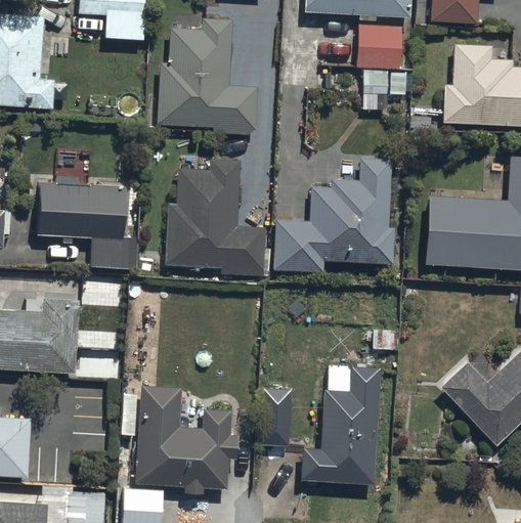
[(80,0),(80,10),(107,12),(105,34),(143,36),(144,0),(80,0)]
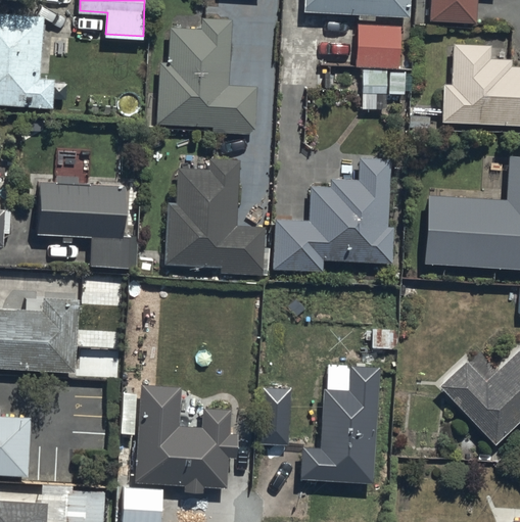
[(411,14),(411,0),(308,0),(308,11),(411,14)]
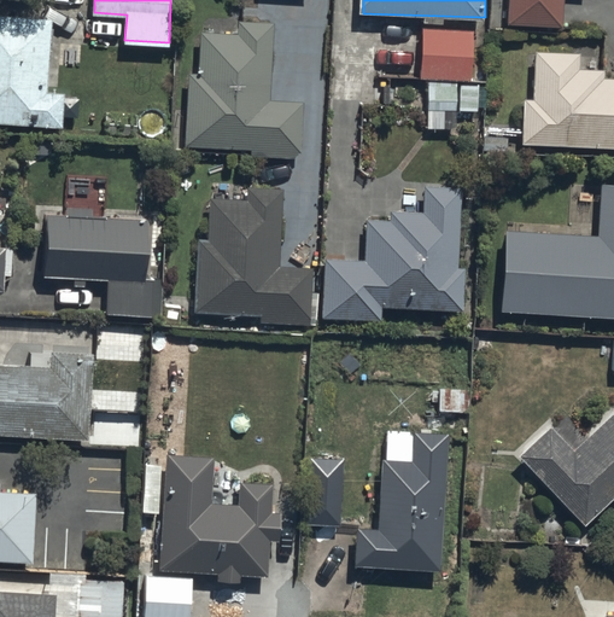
[(591,28),(591,0),(509,0),(508,27),(591,28)]
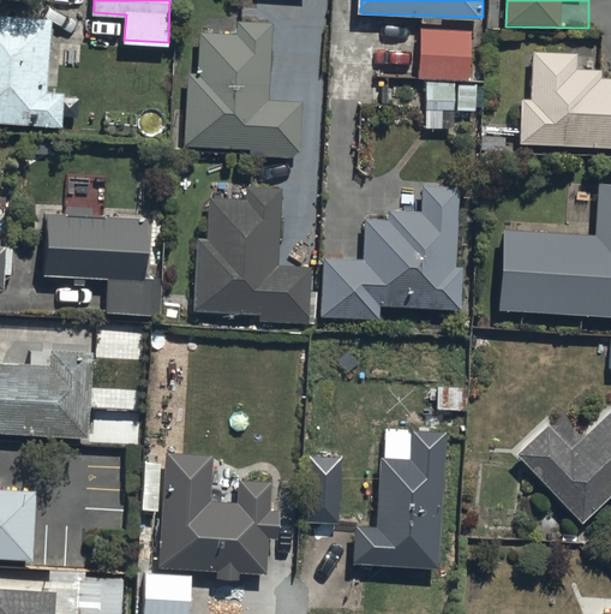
[(58,22),(0,16),(0,123),(47,127),(58,22)]
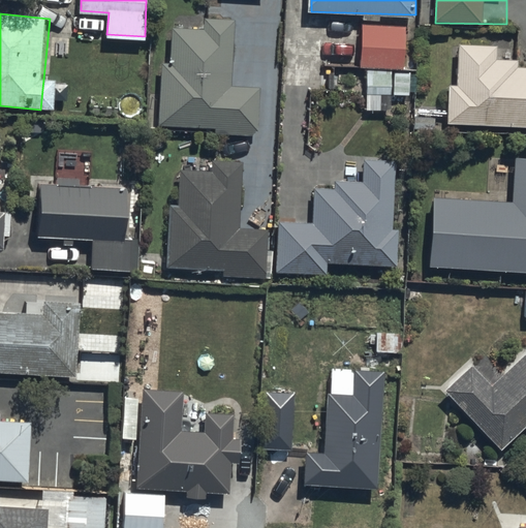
[(203,30),(172,28),(171,62),(162,61),(158,126),(255,131),(257,91),(230,90),(235,20),(204,18),(203,30)]
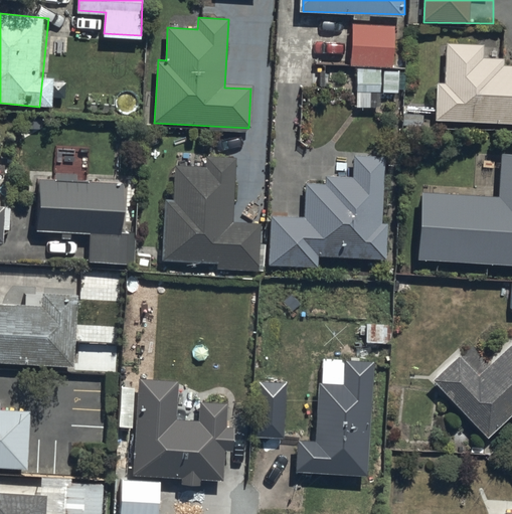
[(394,21),(352,21),(352,62),(357,62),(357,104),(381,104),(381,90),(400,90),(400,66),(394,66),(394,21)]
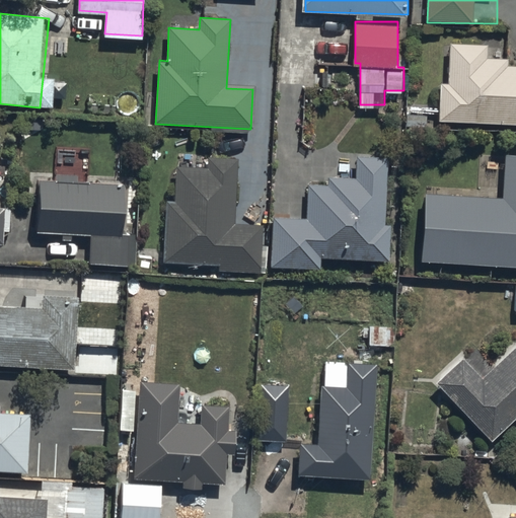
[(515,57),(491,50),(445,46),(442,122),(515,125),(515,57)]
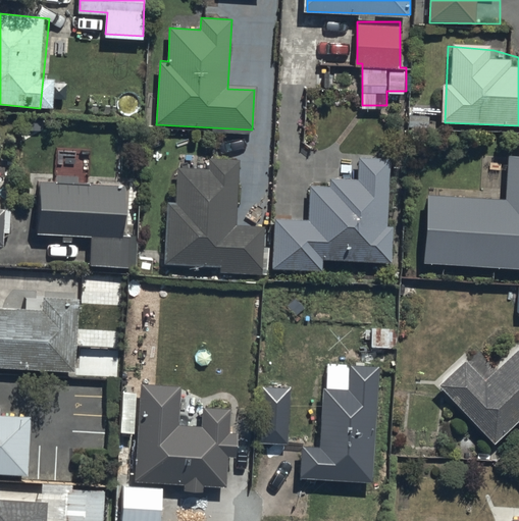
[(207,170),(177,169),(175,202),(167,201),(164,265),(259,270),(261,230),(236,229),(240,160),(208,158),(207,170)]
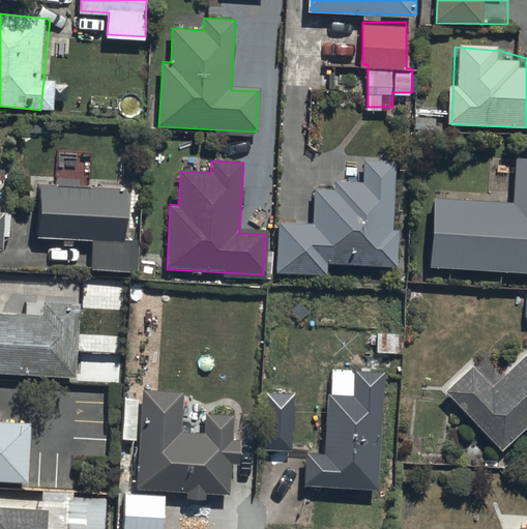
[(526,162),(520,162),(520,203),(436,201),(434,268),(526,274),(526,162)]
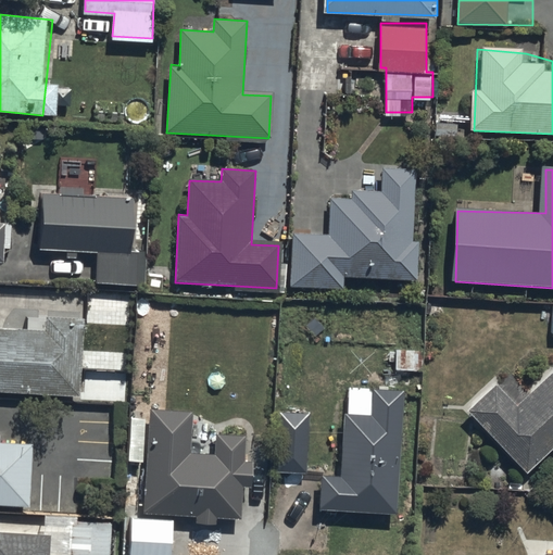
[(418,280),(420,175),(388,171),(297,241),(289,284),(418,280)]
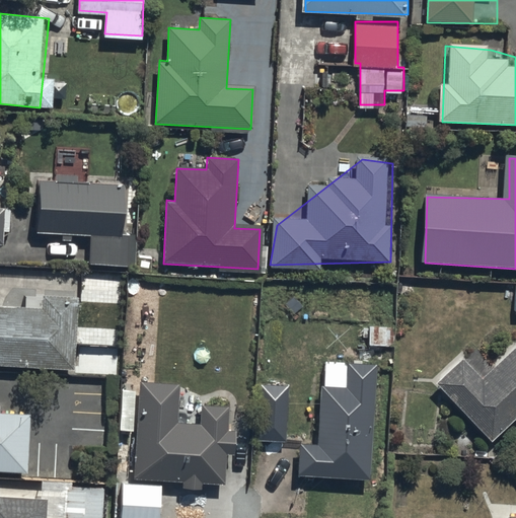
[(126,187),(38,181),(35,234),(125,235),(126,187)]
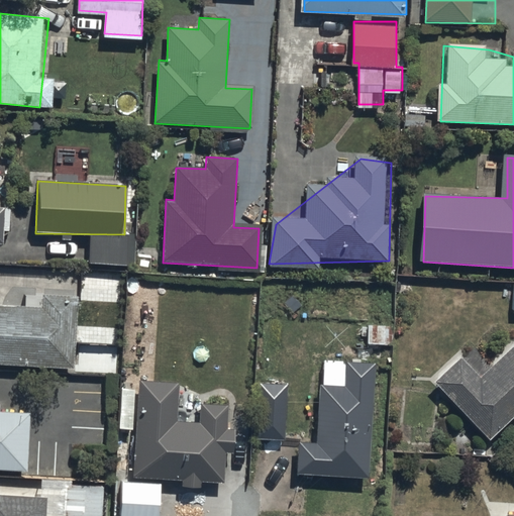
[(0,365),(75,370),(79,298),(0,293),(0,365)]
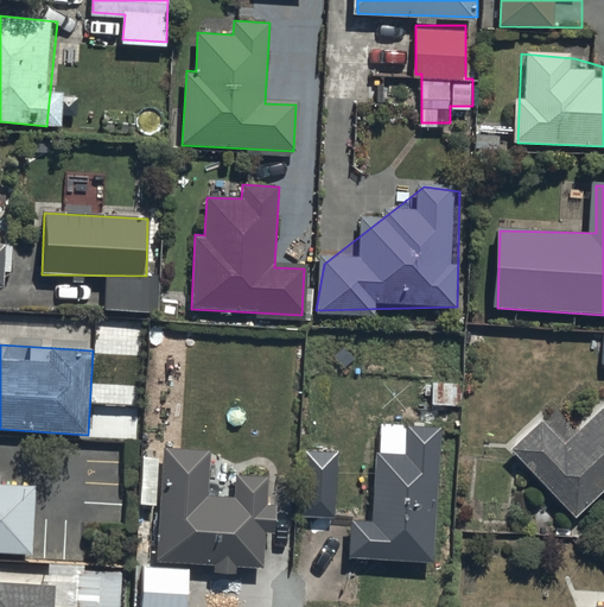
[(540,425),(514,449),(580,522),(603,499),(603,403),(558,446),(540,425)]
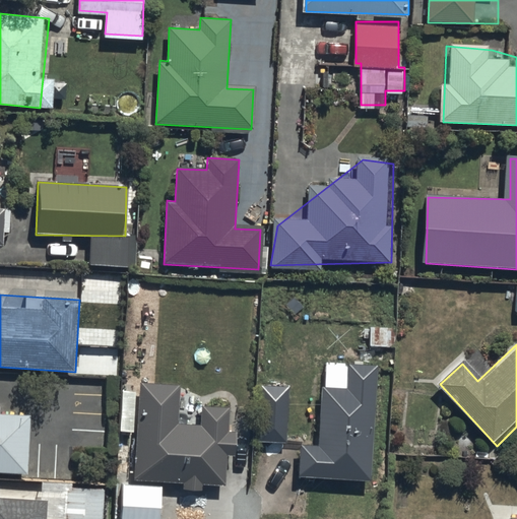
[(373,483),(378,368),(329,366),(301,448),(299,480),(373,483)]
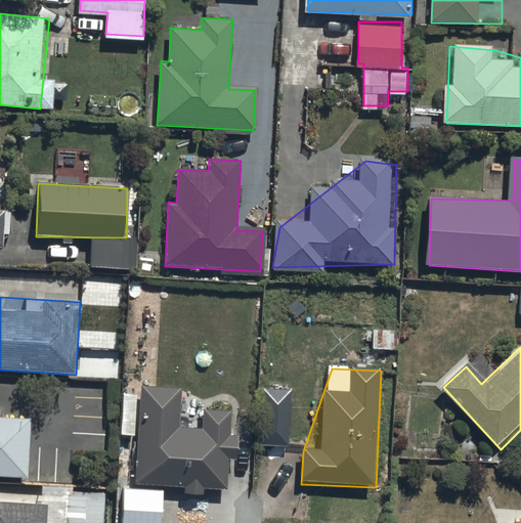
[(230,412),(145,383),(136,481),(228,487),(230,412)]
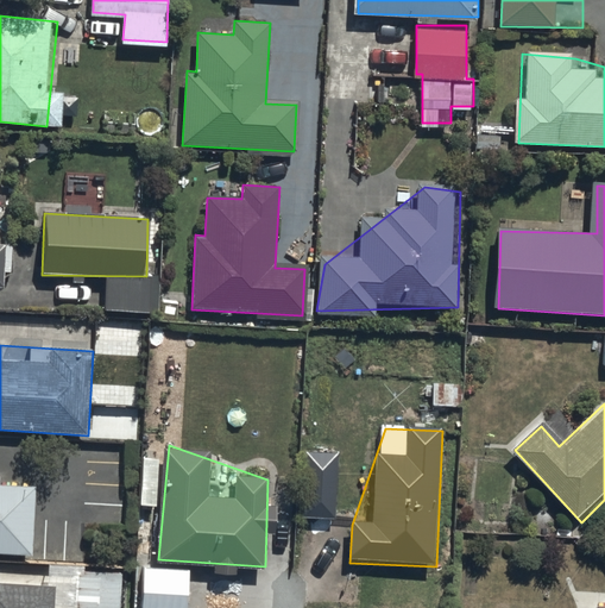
[(304,447),(303,514),(336,516),(340,450),(304,447)]
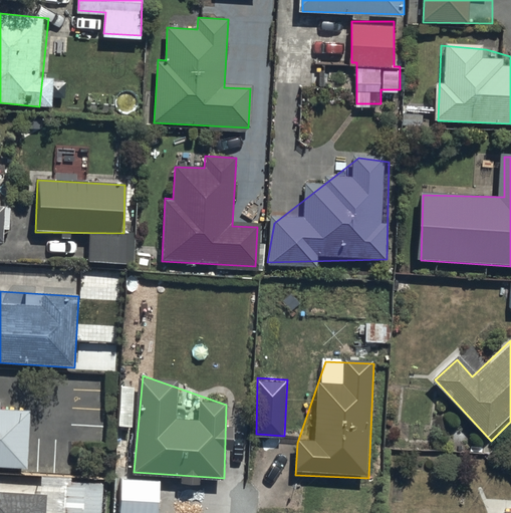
[(29,408),(0,405),(0,466),(26,468),(29,408)]
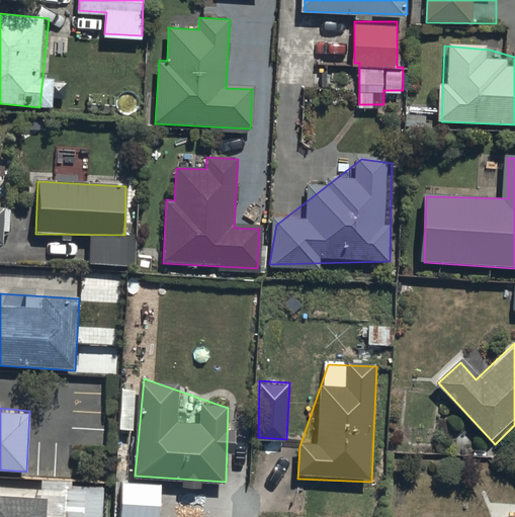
[(65,482),(64,516),(102,516),(103,483),(65,482)]
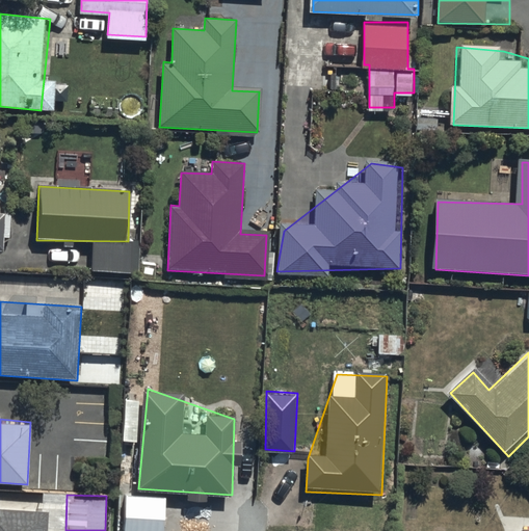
[(0,530),(47,530),(48,515),(0,512),(0,530)]
